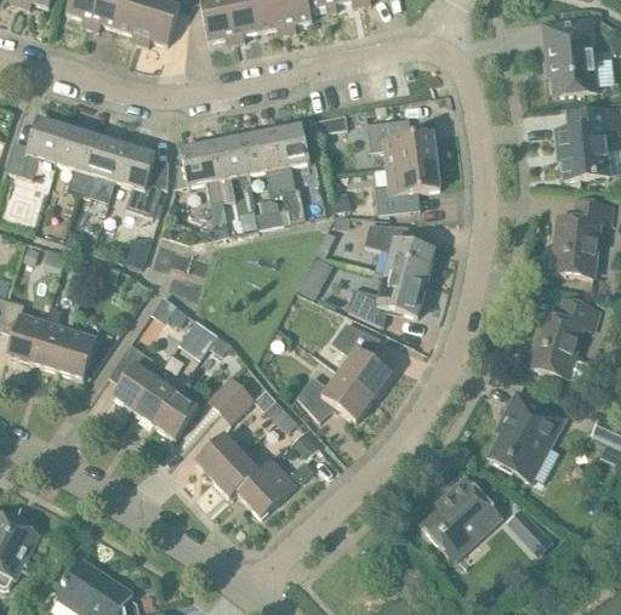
[(90,28),(98,0),(69,0),(66,12),(83,17),(80,24),(90,28)]
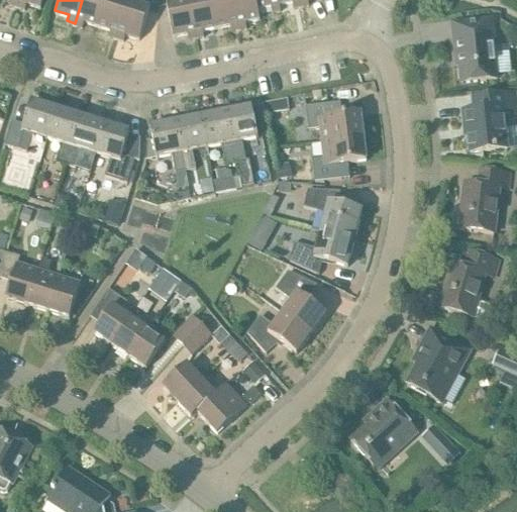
[(84,19),(97,23),(104,0),(82,0),(75,23),(82,25),(84,19)]
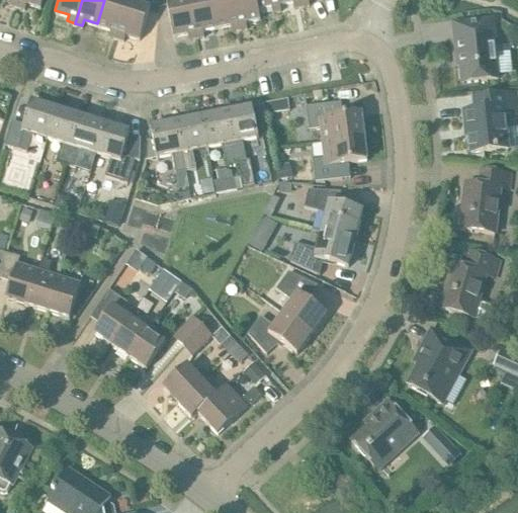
[(104,0),(97,23),(110,27),(109,33),(117,36),(128,0),(104,0)]
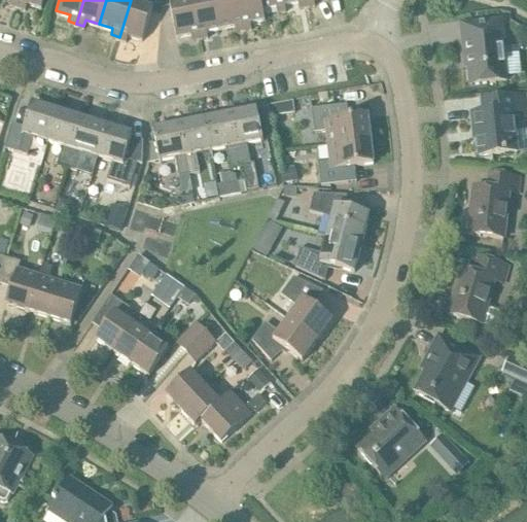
[(131,0),(119,37),(126,39),(128,33),(142,38),(152,5),(134,0),(131,0)]
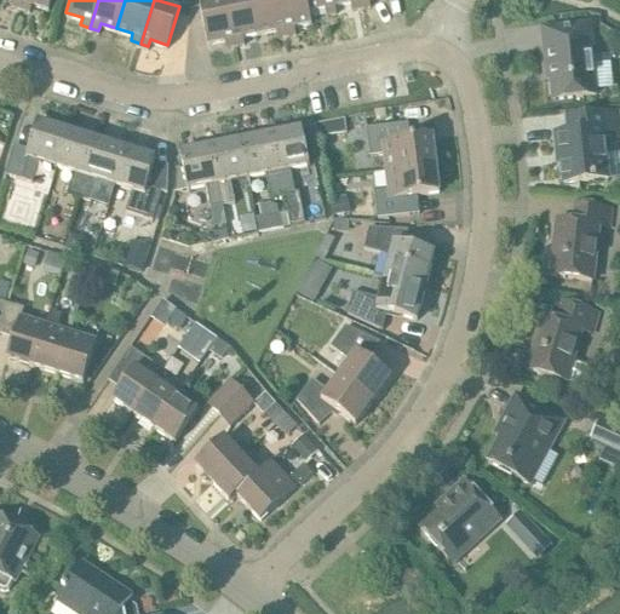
[(225,45),(235,42),(227,0),(216,0),(200,4),(207,41),(224,38),(225,45)]
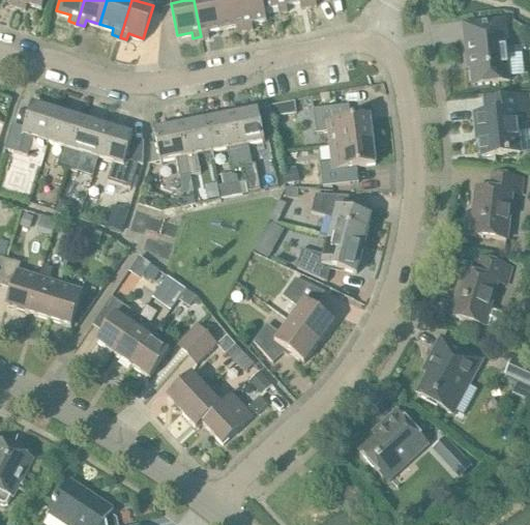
[(207,29),(222,26),(216,0),(194,0),(201,36),(209,35),(207,29)]
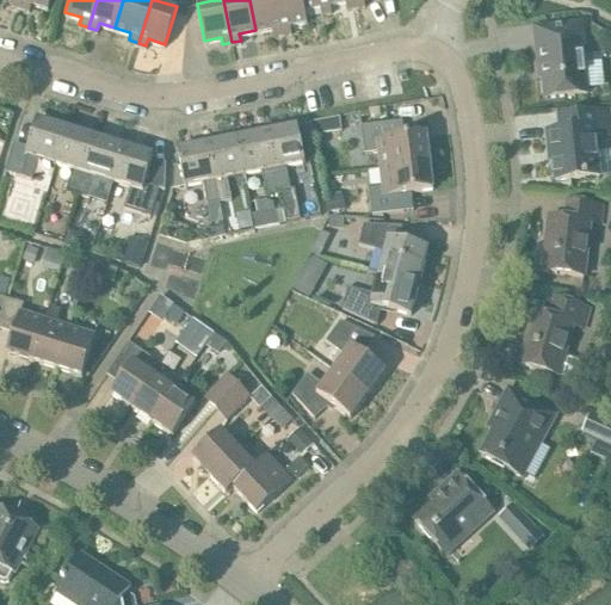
[(273,34),(283,32),(276,0),(250,0),(255,30),(272,26),(273,34)]
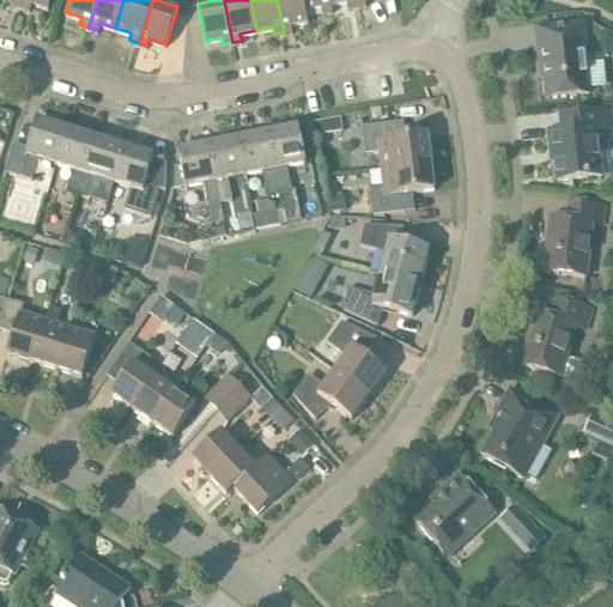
[(304,8),(302,0),(277,0),(284,32),(292,30),(291,23),(308,20),(305,8),(304,8)]
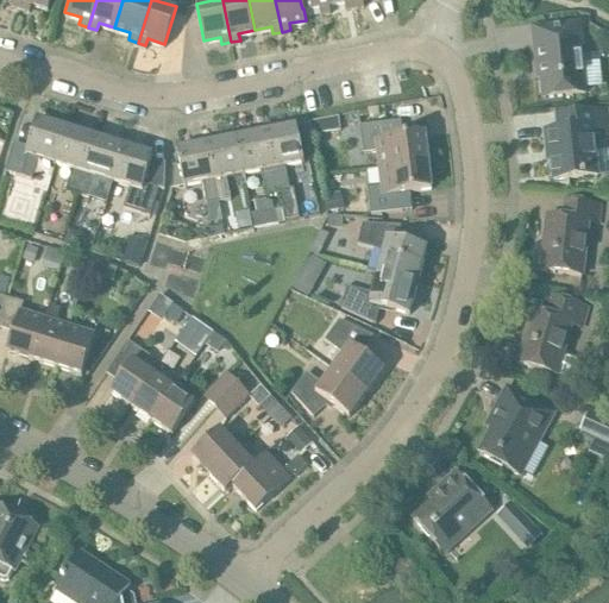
[(300,0),(302,8),(303,8),(319,5),(320,12),(330,10),(328,4),(327,0),(300,0)]
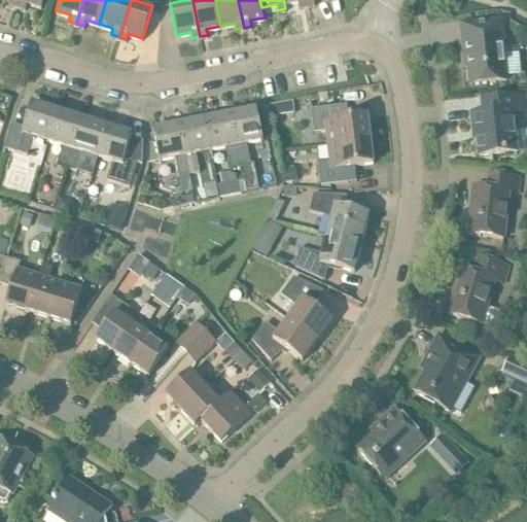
[(502,15),(461,20),(464,55),(467,54),(470,81),(505,77),(499,18),(502,16),(502,15)]
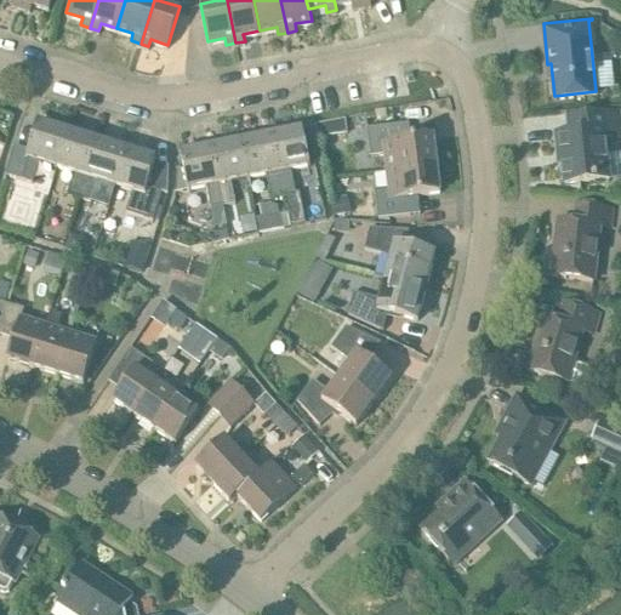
[(617,108),(591,112),(567,114),(568,129),(554,130),(557,149),(560,149),(564,180),(611,174),(607,134),(620,131),(617,108)]
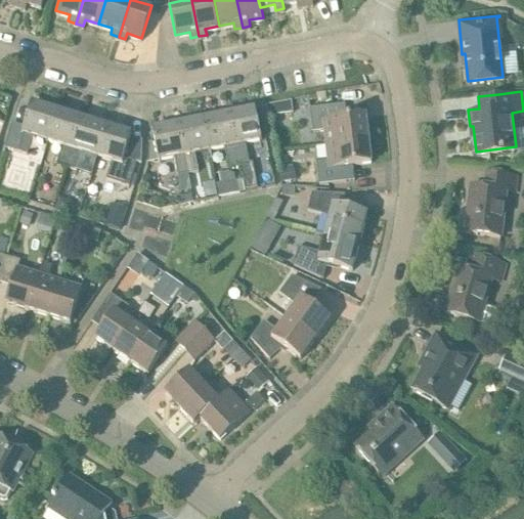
[(12,119),(6,138),(4,144),(28,152),(34,134),(48,138),(57,107),(32,99),(25,123),(12,119)]
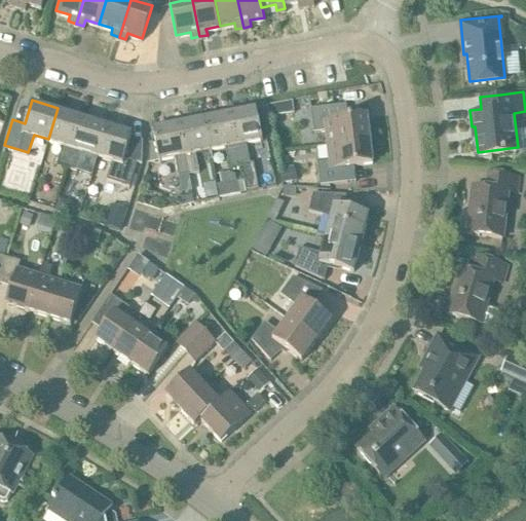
[(279,100),(266,103),(269,115),(276,113),(280,106),(279,100)]
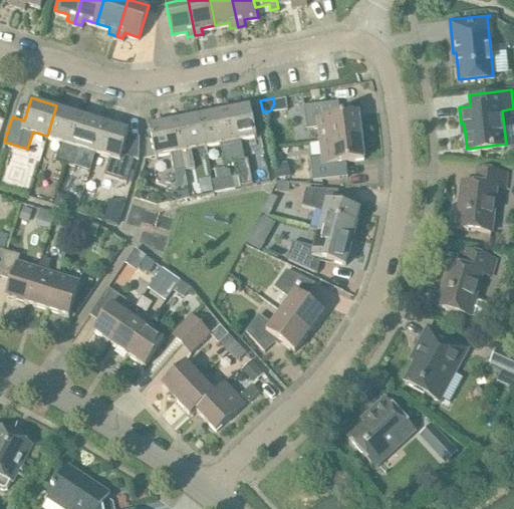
[(320,139),(361,134),(358,110),(332,113),(330,99),(304,102),(306,125),(318,124),(320,139)]
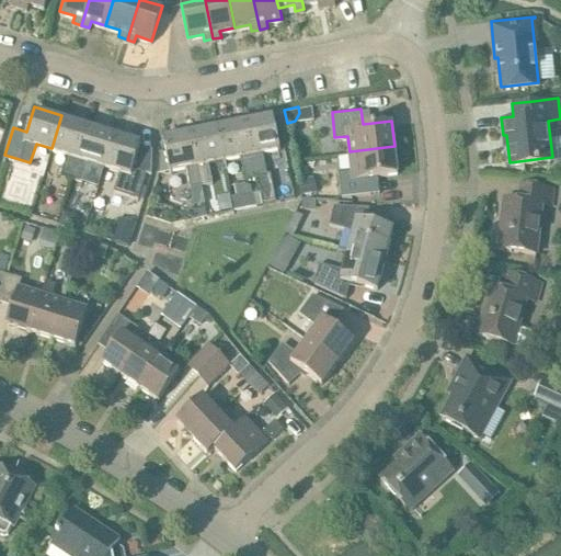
[(244,118),(255,173),(266,171),(262,150),(279,147),(273,113),(244,118)]
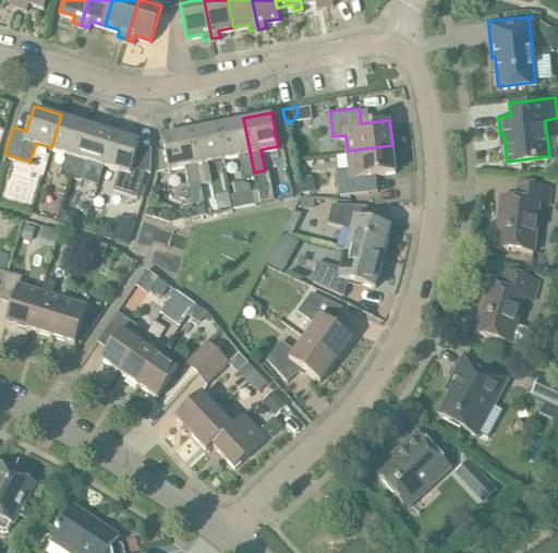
[(61,115),(51,147),(67,152),(60,171),(71,175),(87,122),(61,115)]
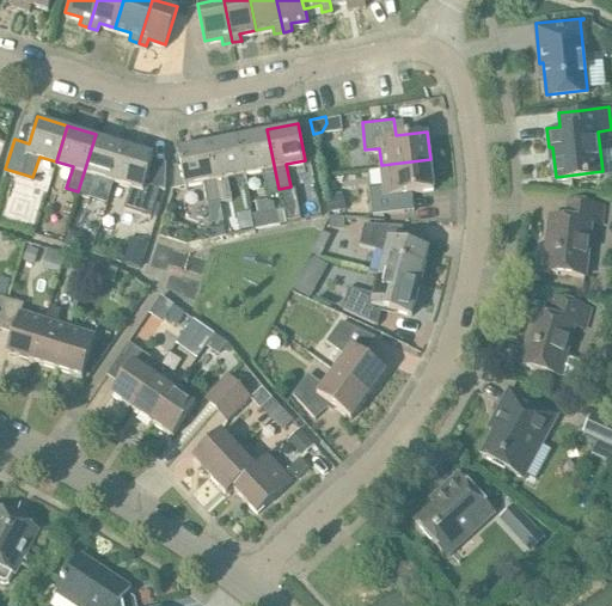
[(265,191),(279,189),(267,129),(238,135),(245,173),(262,170),(265,191)]
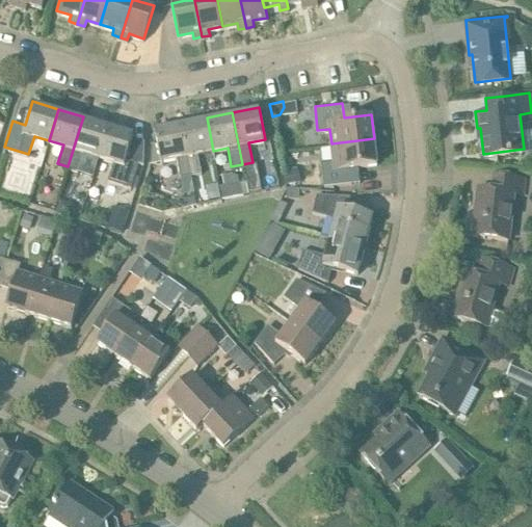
[(83,116),(68,166),(78,169),(84,152),(99,156),(109,125),(83,116)]
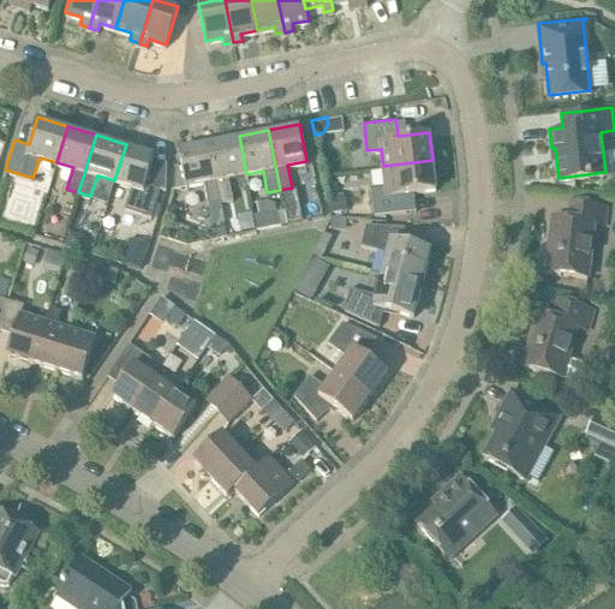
[(239,136),(209,142),(221,199),(232,198),(228,178),(246,174),(239,136)]
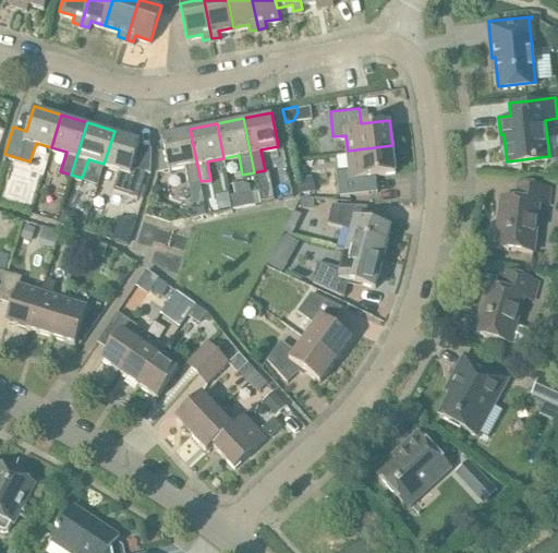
[(203,196),(201,181),(190,129),(162,134),(165,147),(159,147),(158,170),(169,168),(184,165),(189,184),(190,183),(192,199),(203,196)]
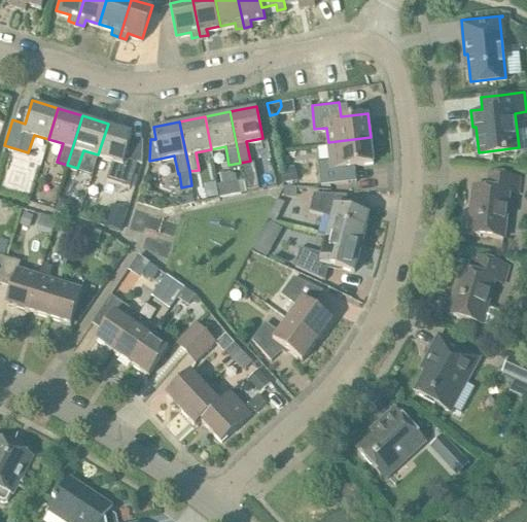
[(108,124),(98,154),(113,160),(107,178),(130,184),(137,159),(125,154),(133,131),(108,124)]
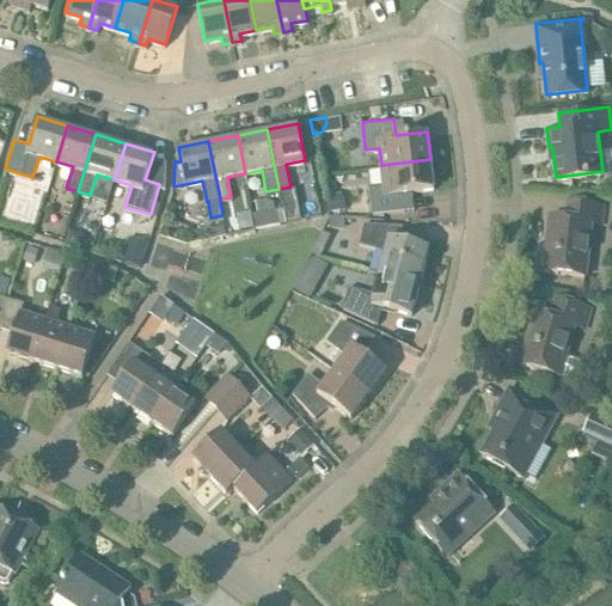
[(433,187),(430,159),(381,165),(383,182),(369,184),(373,212),(404,208),(402,190),(433,187)]
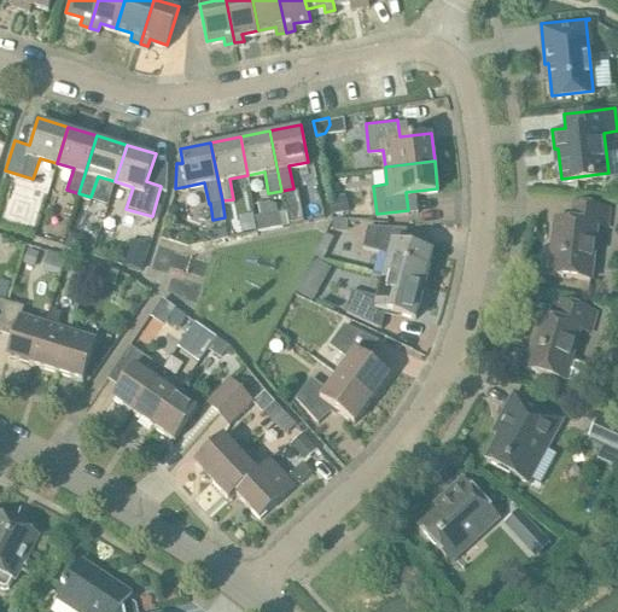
[(285,190),(286,198),(290,219),(303,216),(298,187),(285,190)]
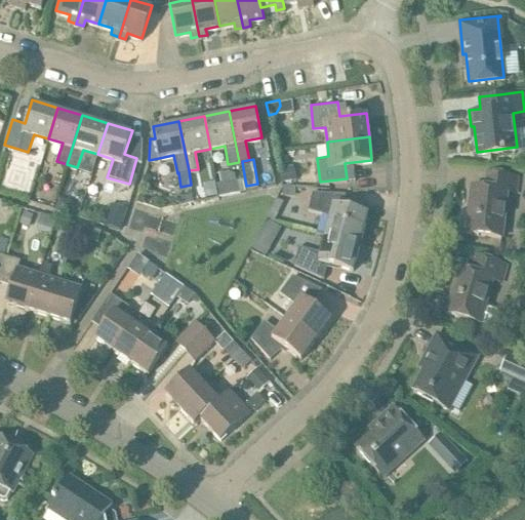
[(293,163),(279,166),(282,180),(296,176),(293,163)]
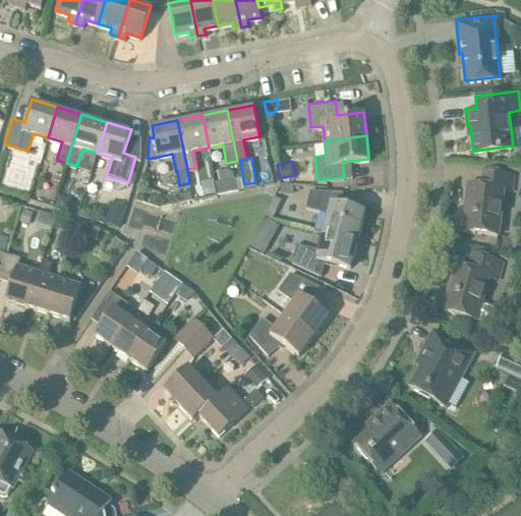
[(463,228),(483,230),(499,232),(504,188),(512,189),(514,172),(483,168),(482,183),(468,182),(463,228)]
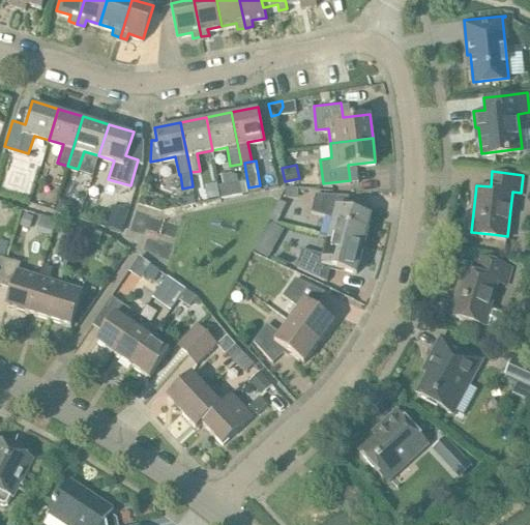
[(240,178),(219,181),(222,195),(247,190),(246,178),(240,179),(240,178)]
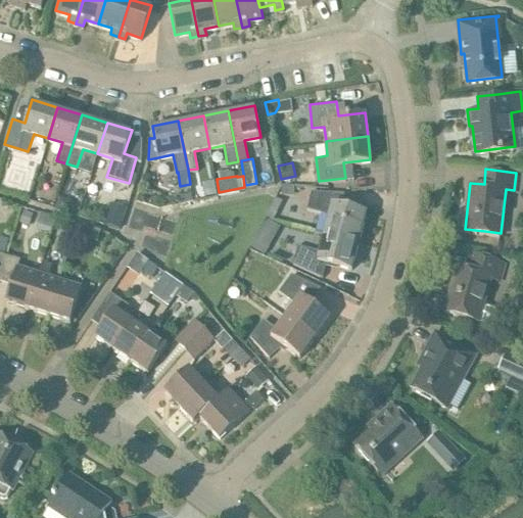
[(219,192),(217,179),(202,181),(204,194),(219,192)]
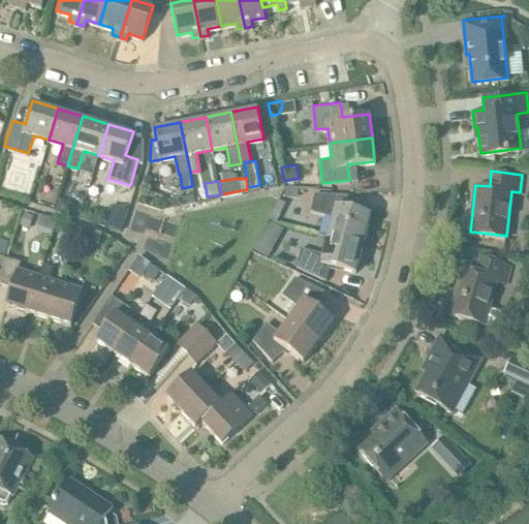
[(328,234),(363,242),(371,214),(344,208),(348,192),(315,190),(311,209),(333,215),(328,234)]
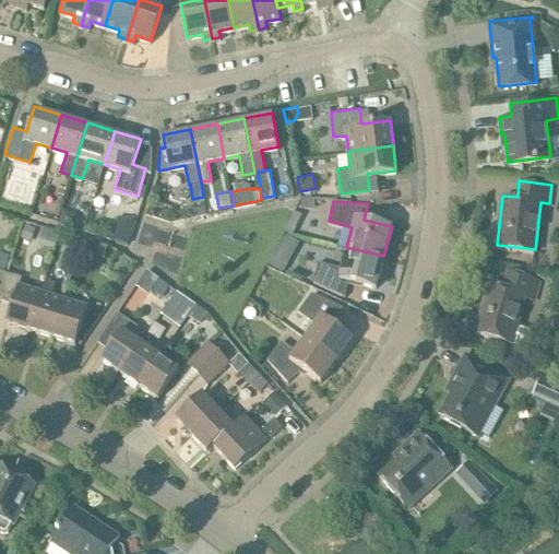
[(62,207),(58,220),(78,225),(80,217),(76,211),(62,207)]
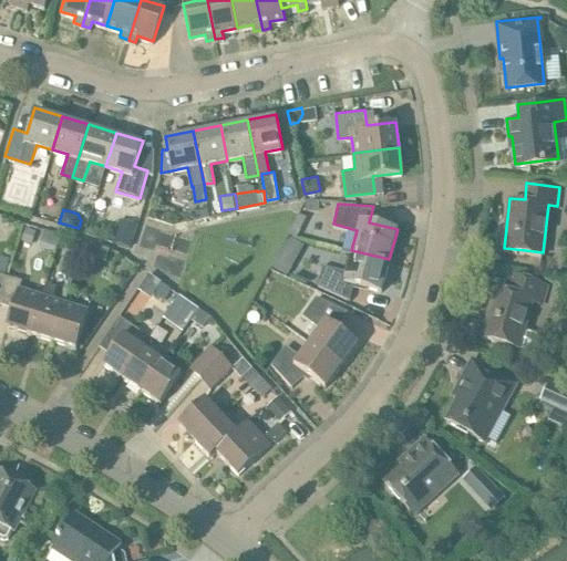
[(134,227),(119,221),(113,239),(131,245),(135,234),(133,232),(134,227)]
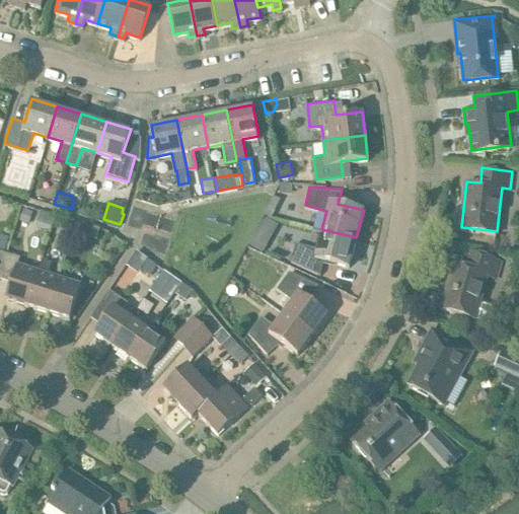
[(19,218),(29,221),(33,209),(24,206),(19,218)]
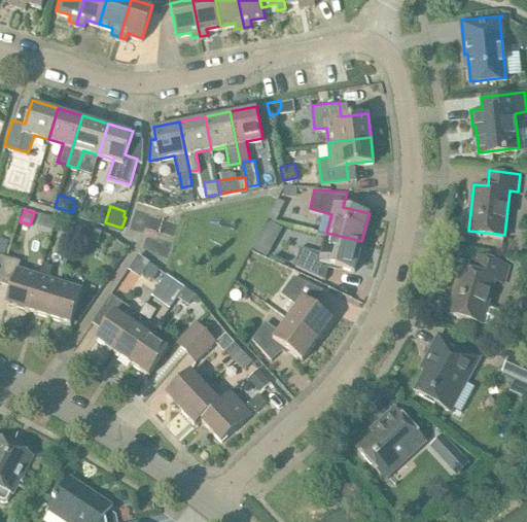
[(40,210),(35,228),(50,233),(56,215),(40,210)]
